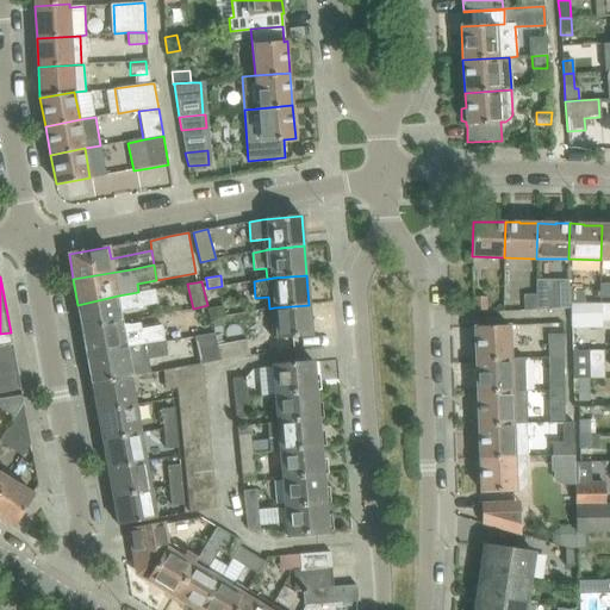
[(536,287),(537,293),(537,310),(573,309),(572,303),(570,303),(570,290),(570,281),(551,281),(551,287),(536,287)]
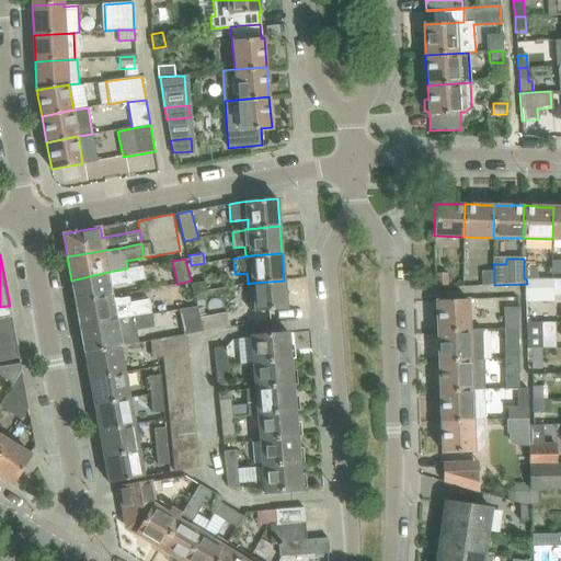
[(560,261),(551,262),(552,274),(560,273),(560,261)]
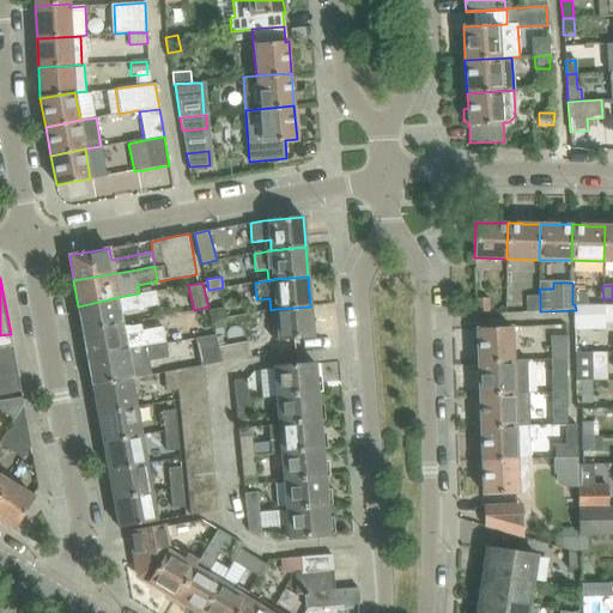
[(119,297),(78,307),(84,334),(103,331),(102,325),(122,320),(121,311),(158,305),(156,291),(150,292),(139,293),(119,297)]
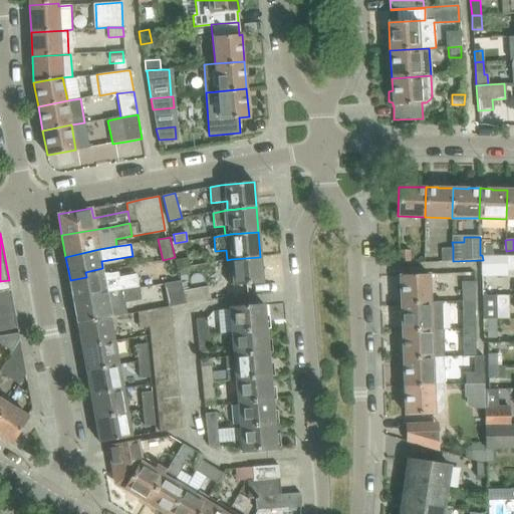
[(480,255),(482,255),(494,255),(494,244),(480,244),(480,255)]
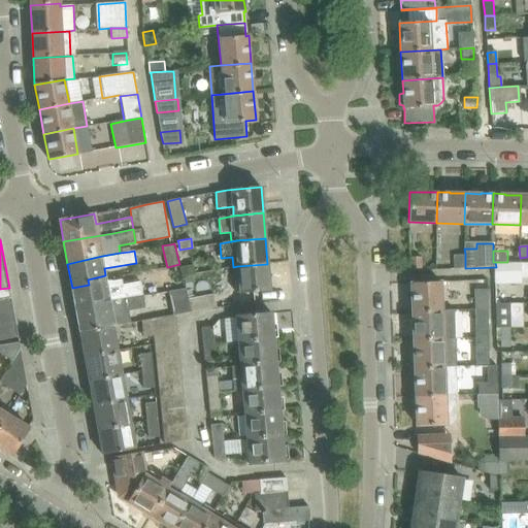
[(454,268),(465,268),(465,254),(454,255),(454,268)]
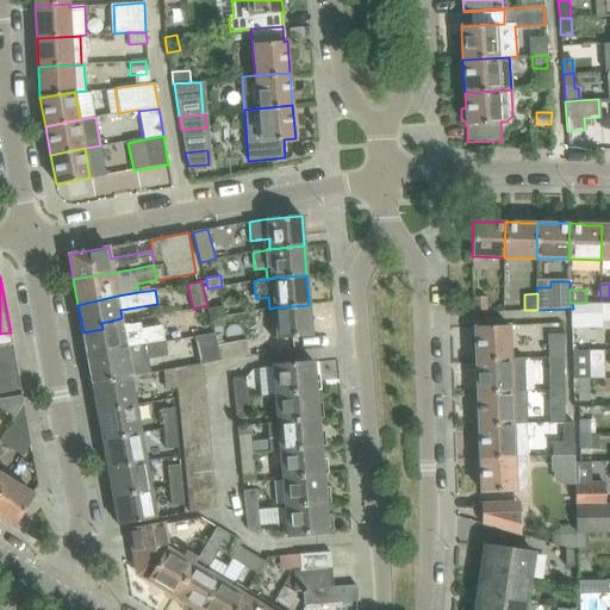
[(474,312),(486,312),(486,297),(473,297),(474,312)]
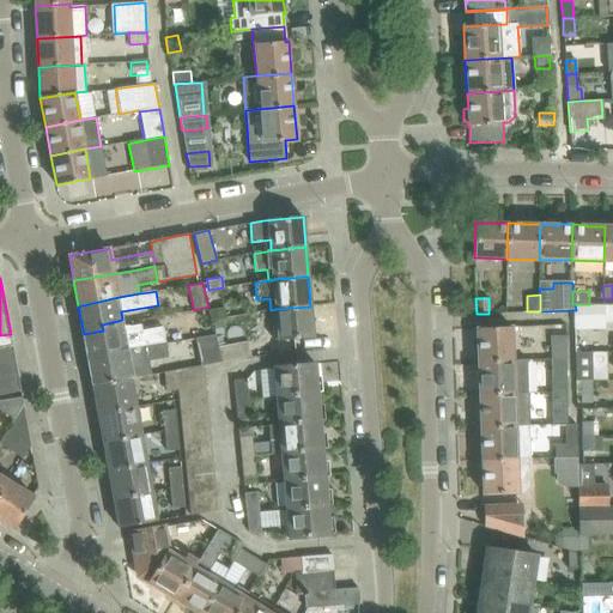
[(575,304),(576,310),(576,329),(604,329),(604,304),(589,304),(575,304)]
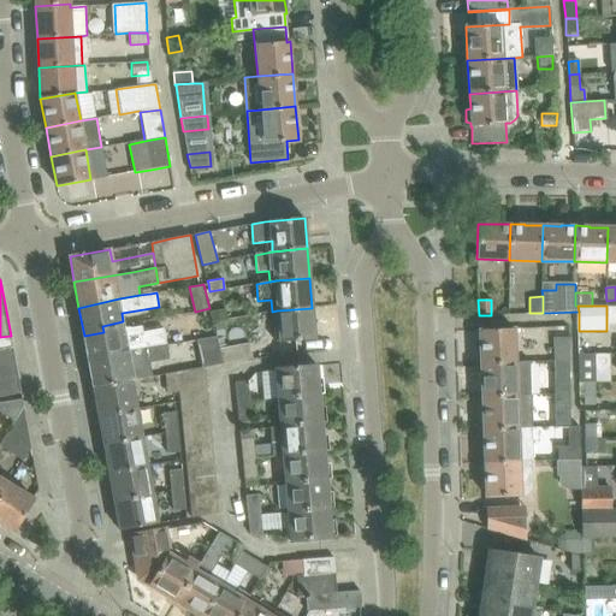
[(226,308),(209,311),(213,323),(229,319),(226,308)]
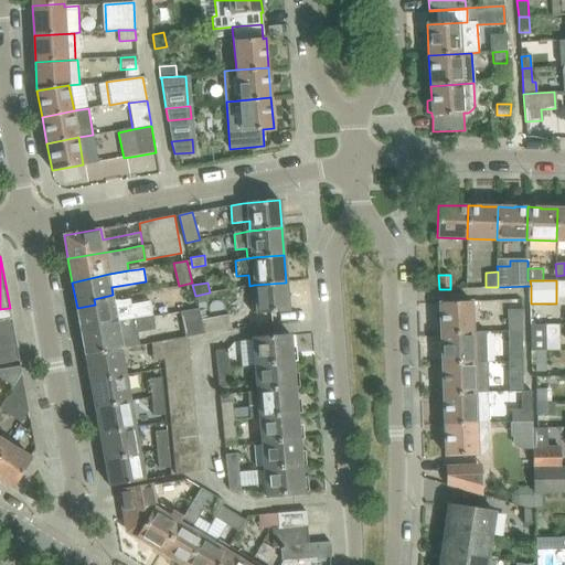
[(289,310),(286,283),(254,285),(256,312),(289,310)]
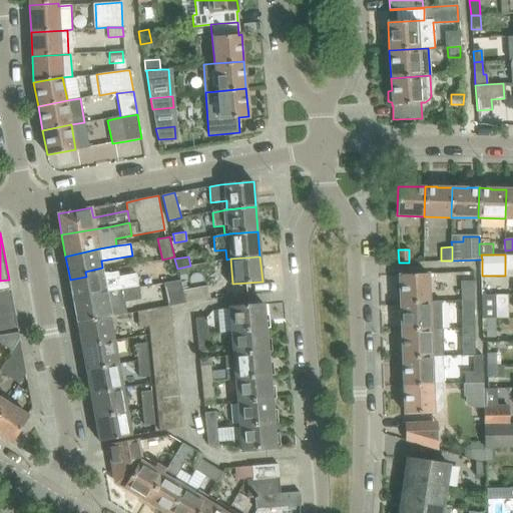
[(86,277),(70,280),(73,299),(138,287),(136,274),(120,277),(118,270),(111,272),(103,271),(102,268),(85,272),(86,277)]
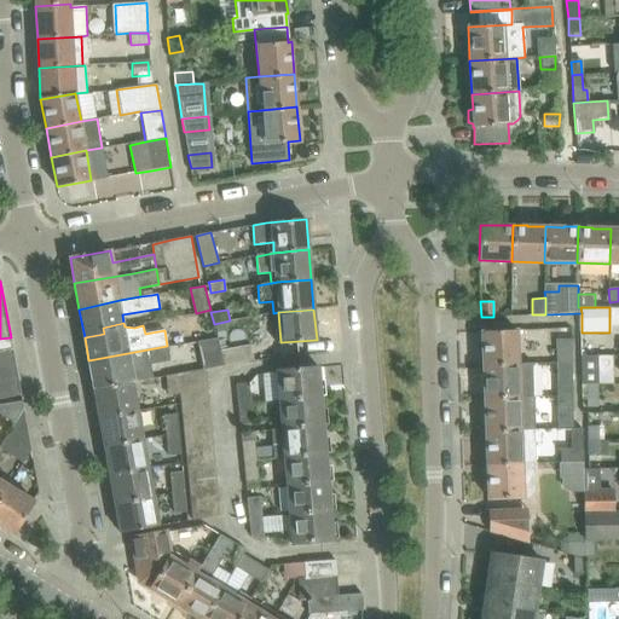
[(481,331),(482,365),(518,364),(516,330),(481,331)]
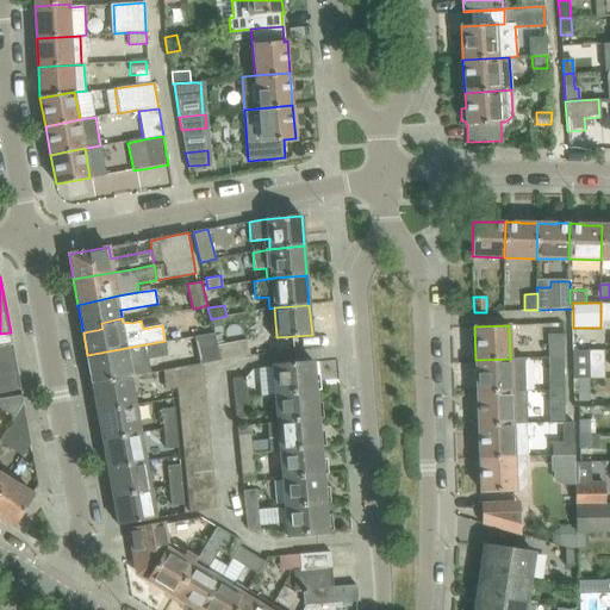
[(222,360),(217,344),(215,331),(195,335),(199,363),(203,363),(222,360)]
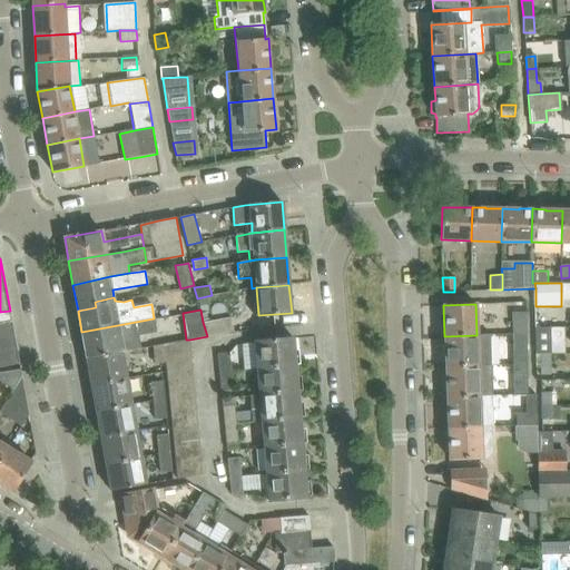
[(528,333),(528,310),(512,311),(513,334),(528,333)]
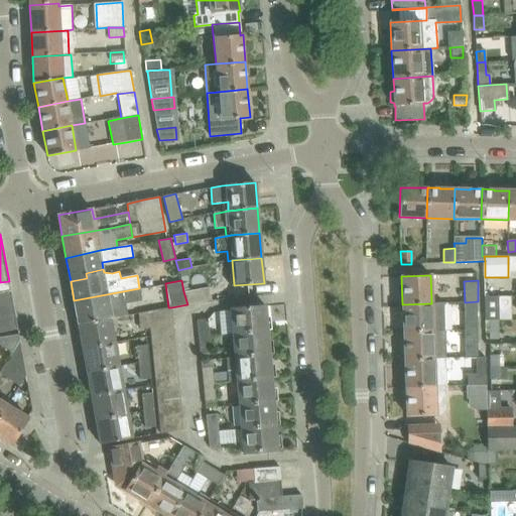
[(9,281),(0,282),(0,292),(10,290),(9,281)]
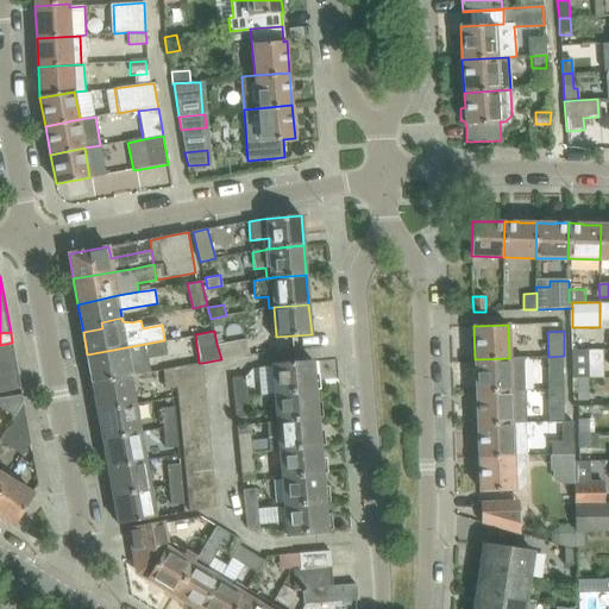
[(246,339),(217,344),(221,359),(248,355),(249,355),(246,339)]
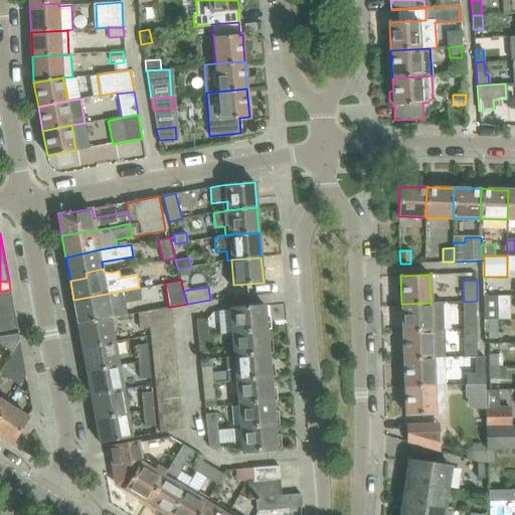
[(77,324),(111,318),(112,318),(110,305),(141,300),(139,288),(73,300),(77,324)]
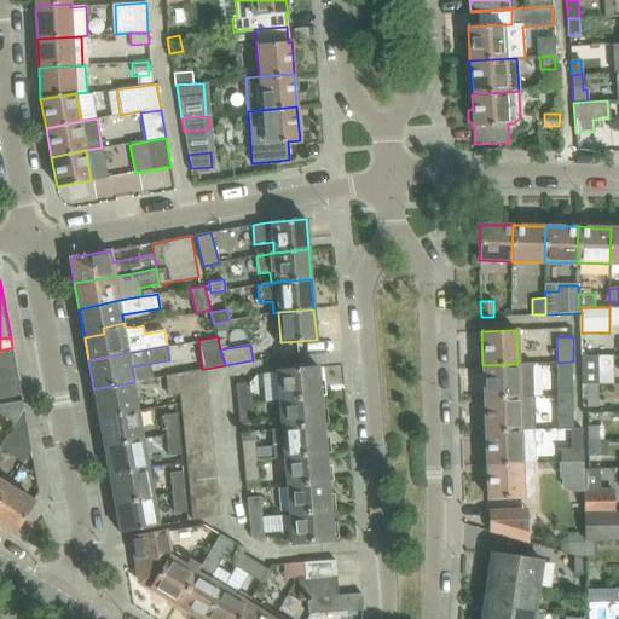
[(0,368),(16,365),(12,348),(0,351),(0,368)]
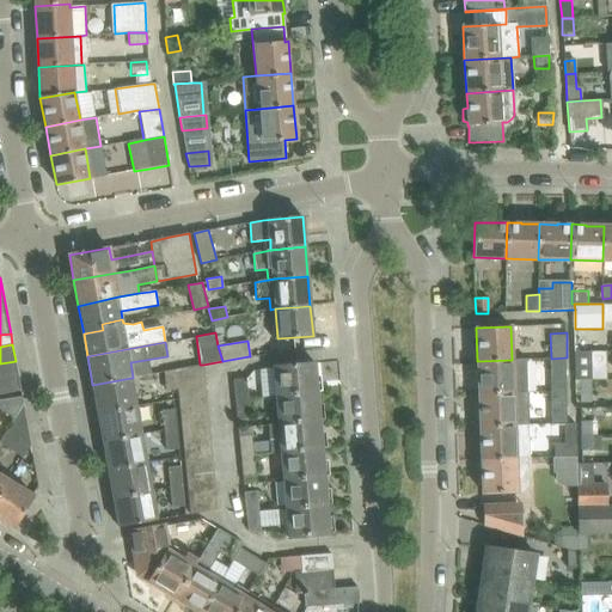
[(592,352),(575,352),(576,379),(593,379),(592,352)]
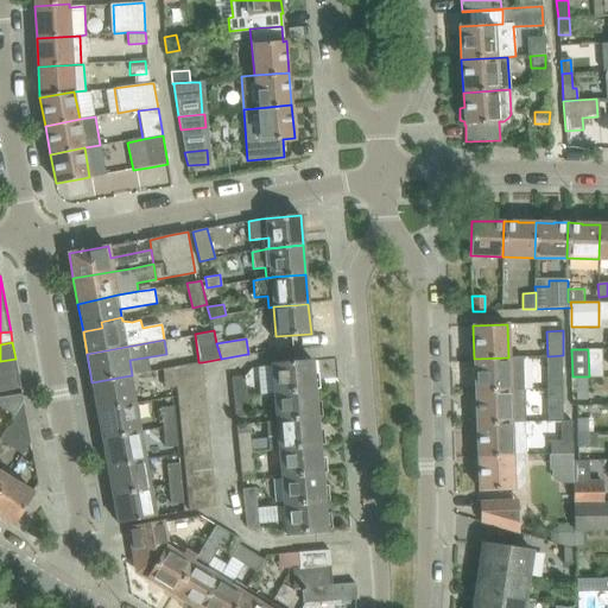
[(564,368),(563,355),(548,356),(548,368),(564,368)]
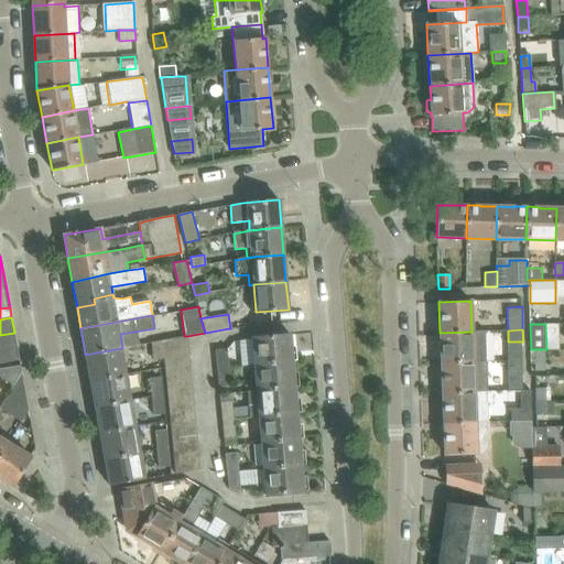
[(472,332),(440,333),(441,364),(488,361),(486,331),(472,332)]
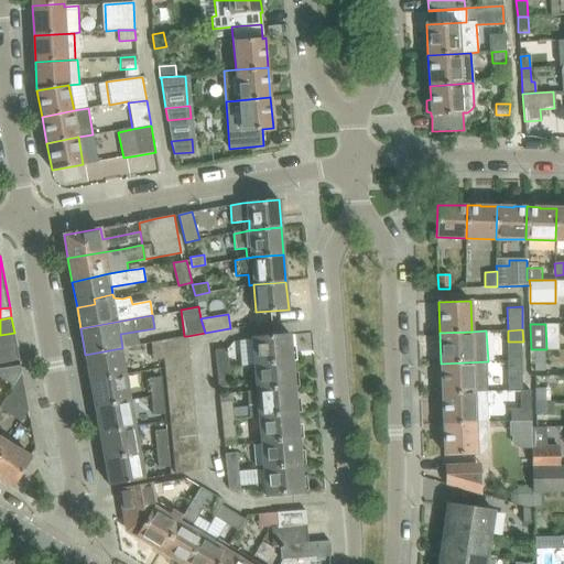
[(0,349),(17,346),(14,333),(0,335),(0,349)]
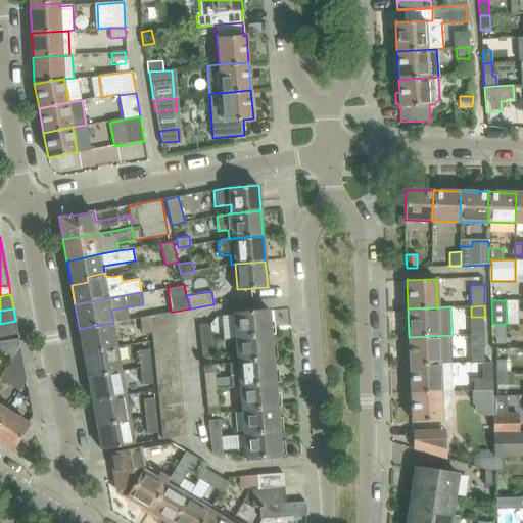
[(234,314),(236,338),(272,335),(269,311),(234,314)]
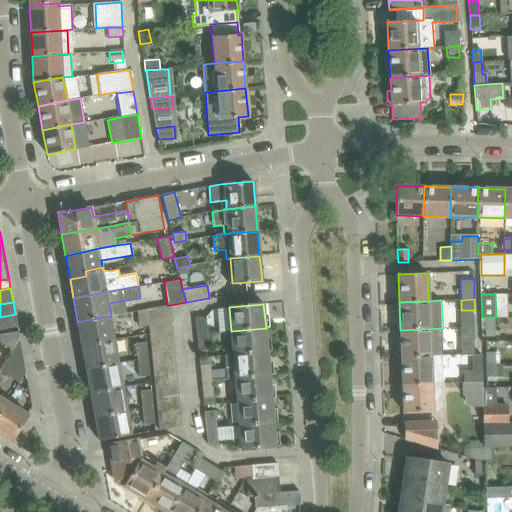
[(148,320),(171,318),(170,305),(167,305),(146,309),(148,320)]
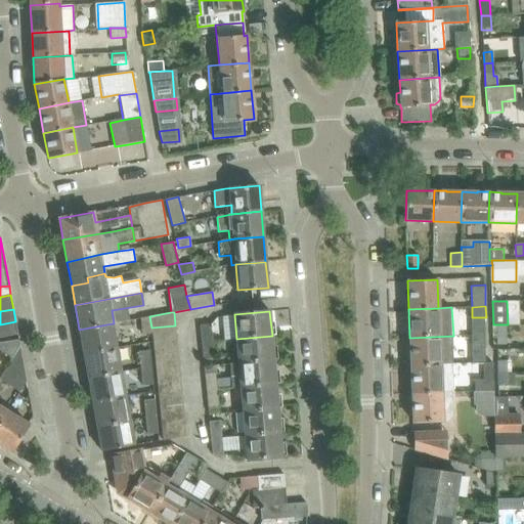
[(151,334),(151,328),(149,316),(139,318),(141,335),(151,334)]
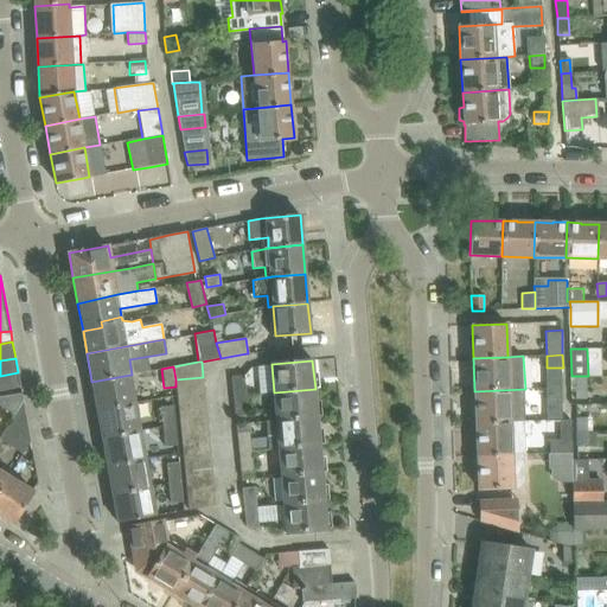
[(0,390),(20,388),(18,372),(0,376),(0,390)]
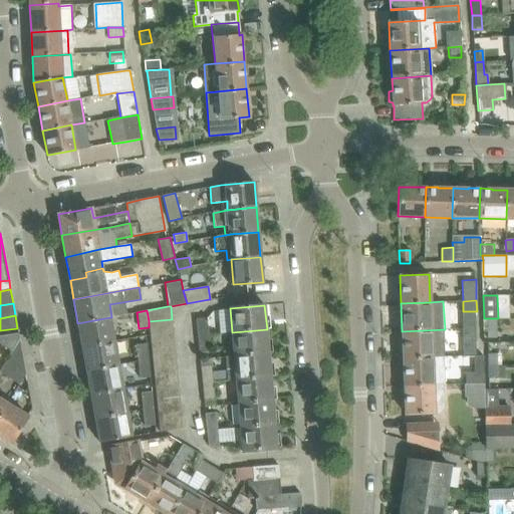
[(110,317),(77,323),(82,346),(114,341),(110,317)]
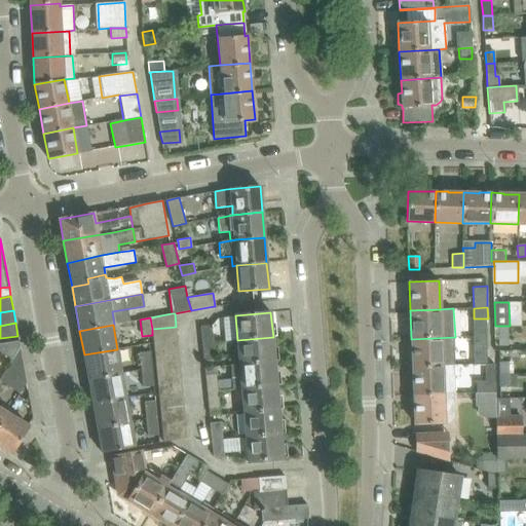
[(202,343),(214,342),(213,326),(212,326),(200,327),(202,343)]
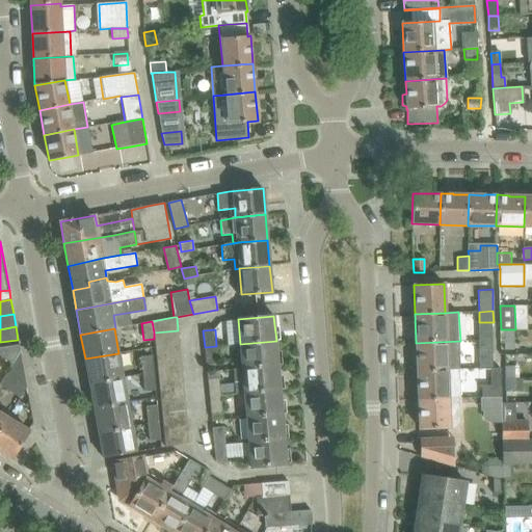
[(515,329),(501,329),(501,342),(515,342),(515,329)]
